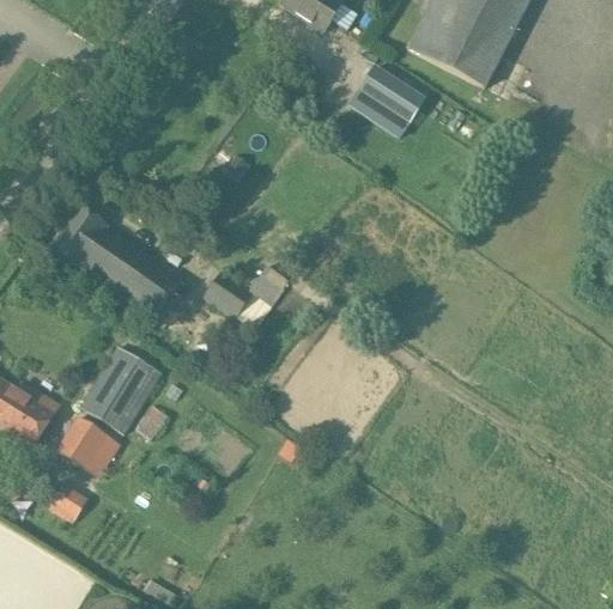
[(280,0),(278,4),(322,32),(343,0),(280,0)]
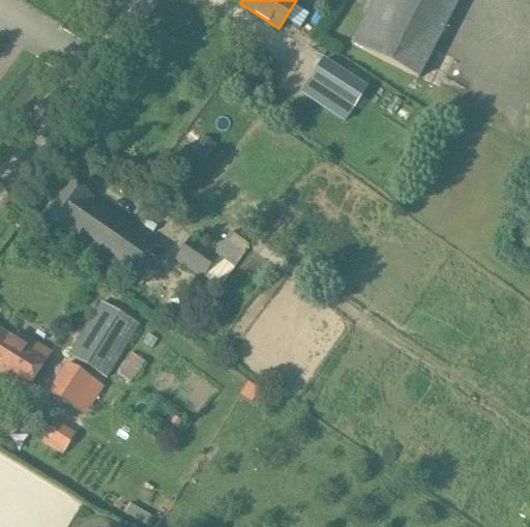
[(371,0),(350,42),(418,77),(457,0),(371,0)]
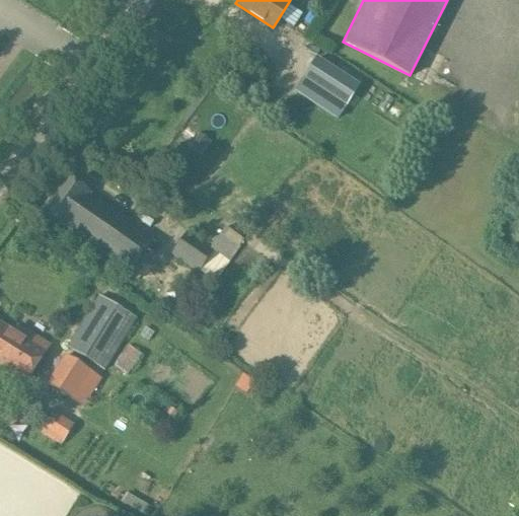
[(361,83),(316,55),(303,76),(347,105),(361,83)]
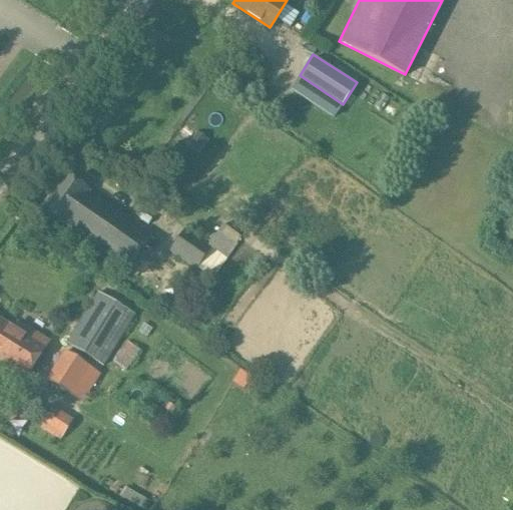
[(255,55),(247,68),(265,78),(272,65),(255,55)]
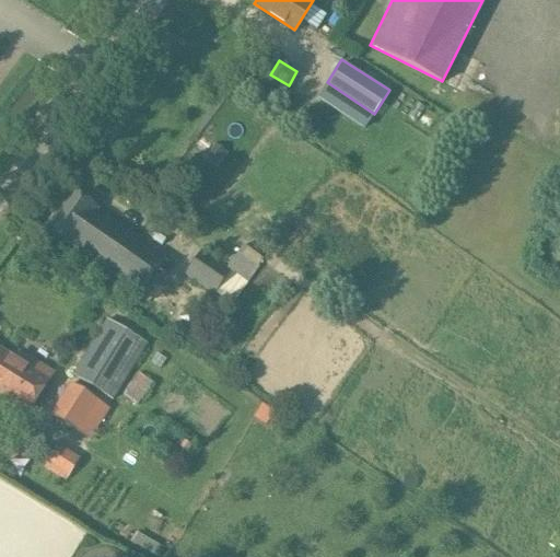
[(216,141),(208,152),(219,161),(228,150),(216,141)]
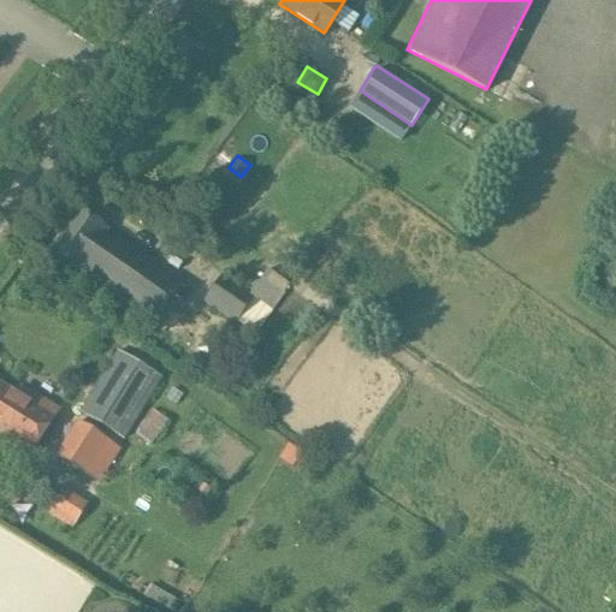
[(124,242),(106,230),(107,229),(77,207),(47,250),(77,271),(78,268),(153,321),(182,279),(125,239),(124,242)]
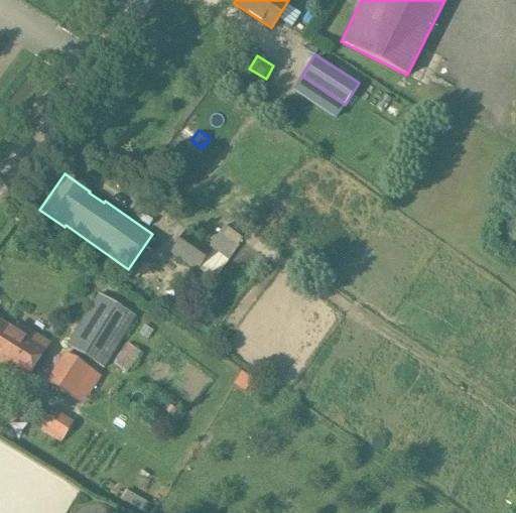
[(243,236),(225,223),(210,243),(187,227),(170,251),(197,270),(199,268),(204,271),(203,272),(208,275),(206,277),(212,281),(240,243),(239,242),(243,236)]
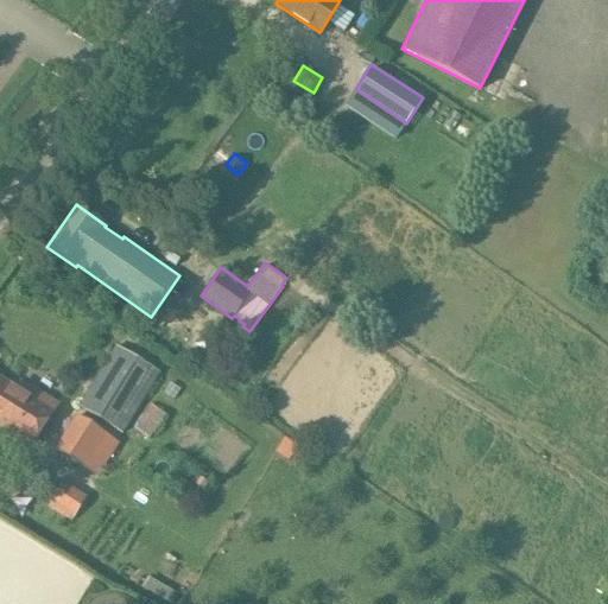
[(115,344),(78,405),(99,417),(122,431),(159,372),(115,344)]
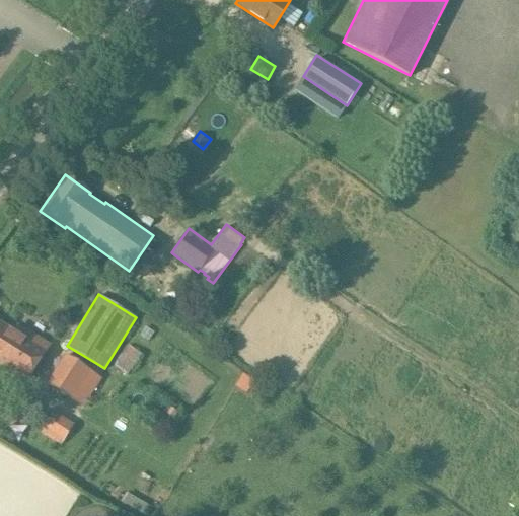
[(13,332),(0,322),(0,362),(26,379),(48,345),(17,325),(13,332)]
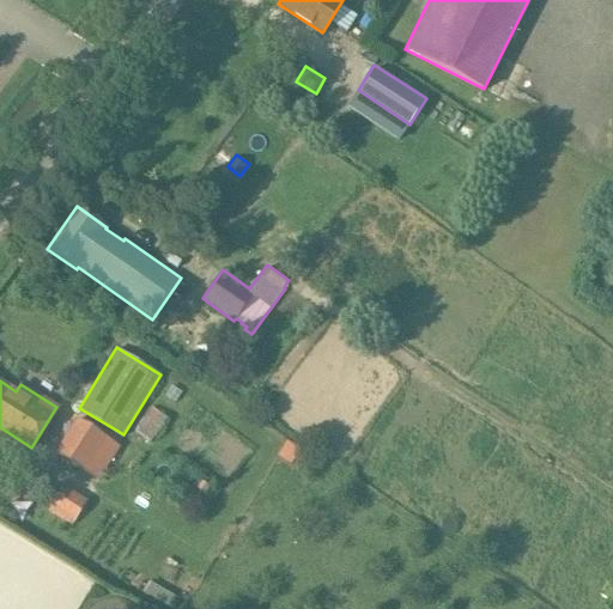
[(77,418),(55,451),(101,480),(116,454),(120,449),(121,445),(95,430),(77,418)]
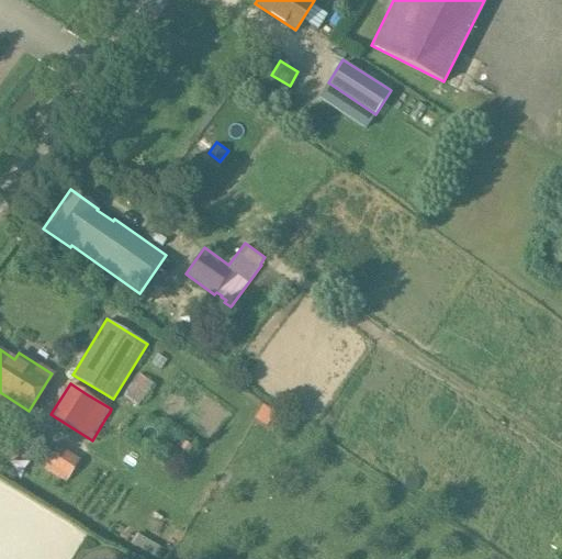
[(261,407),(256,416),(267,423),(272,415),(261,407)]
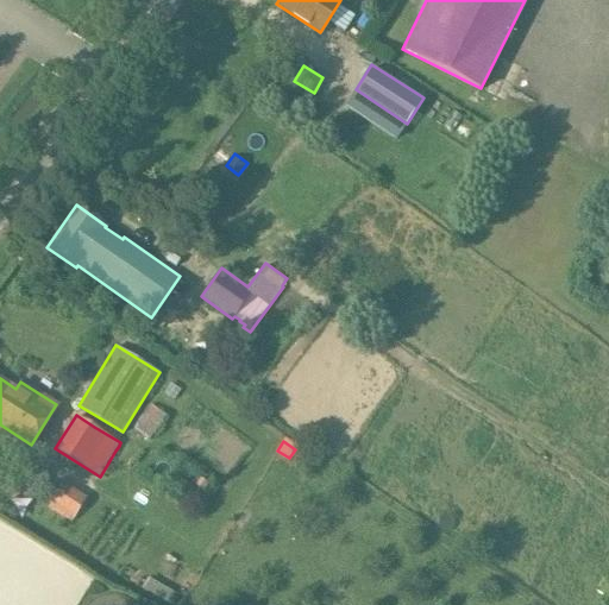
[(41,503),(73,518),(85,492),(52,477),(41,503)]
